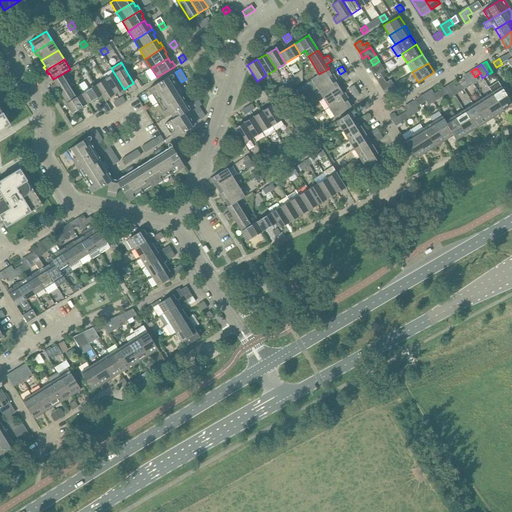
[(312,80),(306,83),(312,92),(317,89),(335,77),(333,74),(331,75),(328,69),(319,74),(311,79),(312,80)]
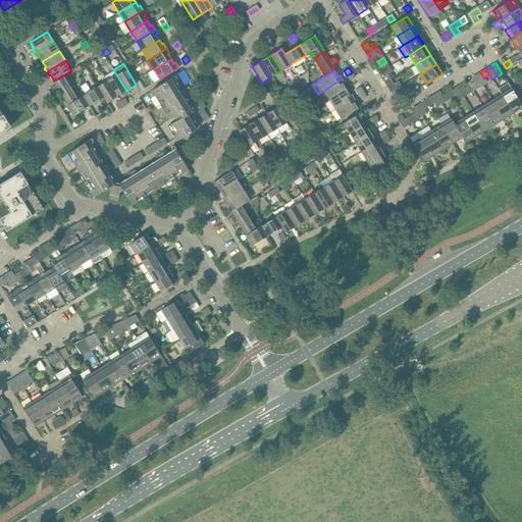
[(304,85),(308,83),(308,71),(299,77),(304,85)]
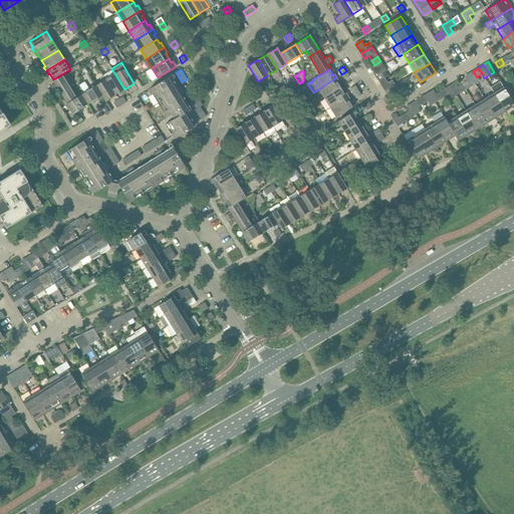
[(115,94),(124,89),(114,73),(105,79),(115,94)]
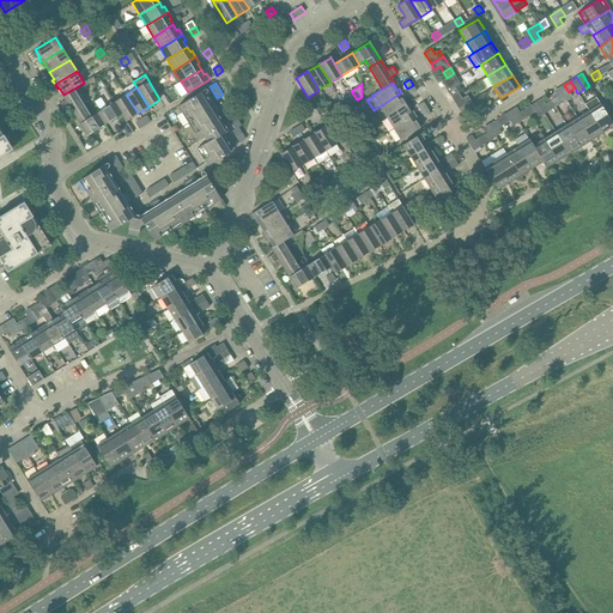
[(448,91),(451,97),(459,93),(455,87),(448,91)]
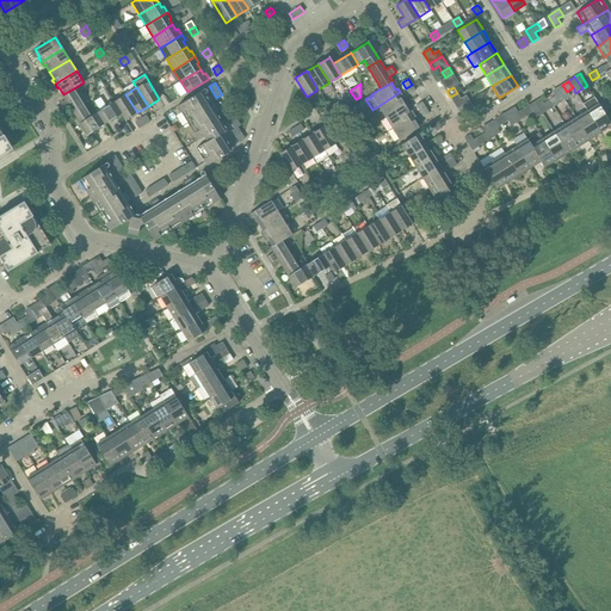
[(65,100),(59,104),(62,111),(69,106),(75,117),(87,109),(74,88),(63,94),(61,94),(65,100)]
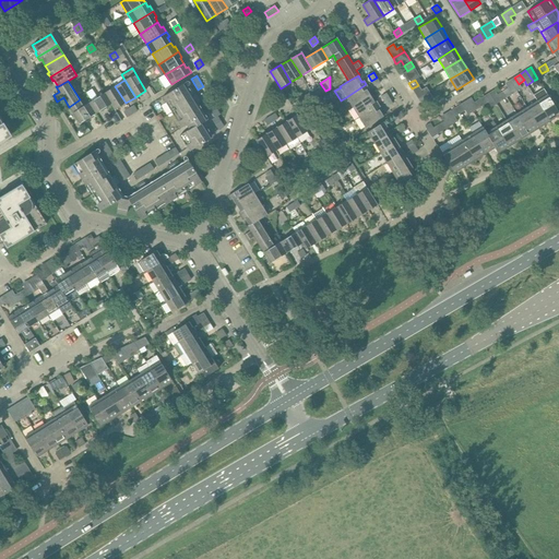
[(182,84),(163,97),(182,128),(187,125),(189,129),(180,135),(190,151),(210,139),(201,123),(205,121),(194,104),(201,99),(195,92),(190,96),(182,84)]
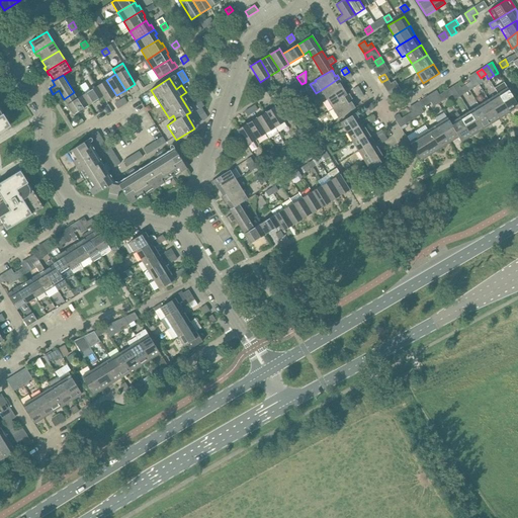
[(339,78),(321,90),(327,99),(343,89),(339,83),(341,82),(339,78)]
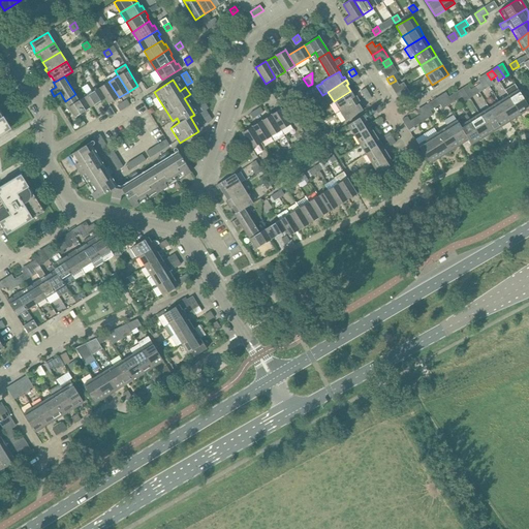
[(396,81),(390,84),(396,94),(402,90),(406,87),(403,83),(399,85),(396,81)]
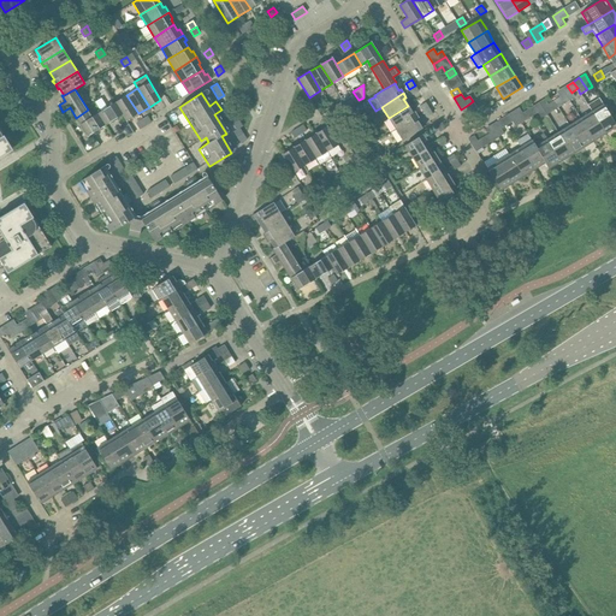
[(123,114),(126,120),(138,113),(126,95),(114,102),(123,114)]
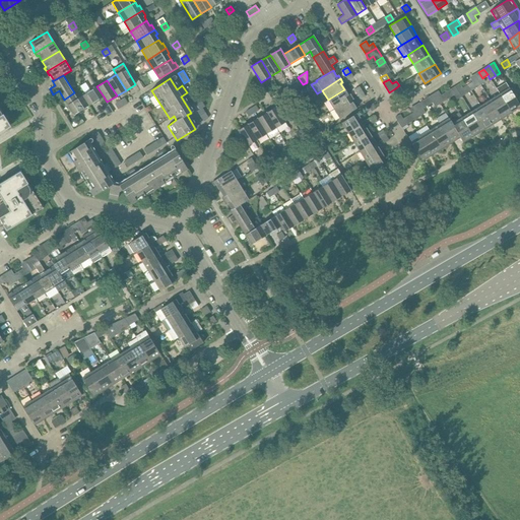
[(467,85),(471,90),(476,87),(472,82),(467,85)]
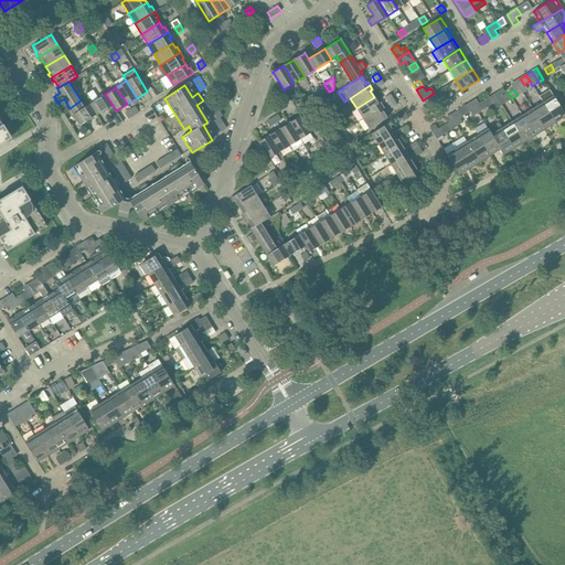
[(319,98),(315,93),(309,96),(312,102),(319,98)]
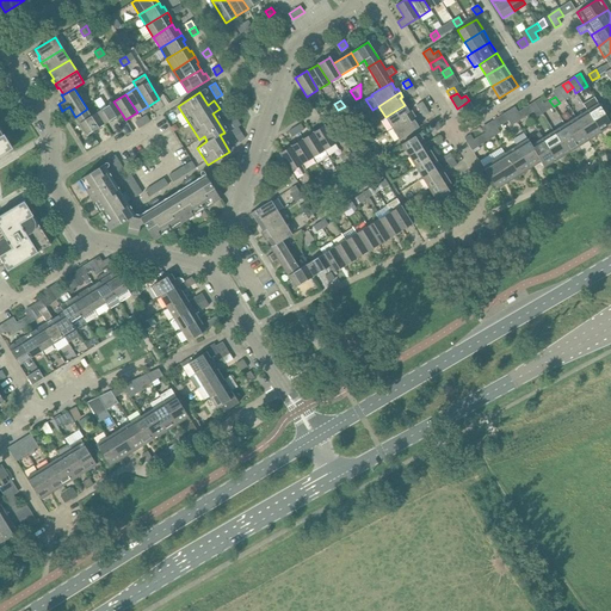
[(464,104),(457,109),(461,115),(467,111),(469,116),(476,112),(473,106),(469,100),(464,104)]
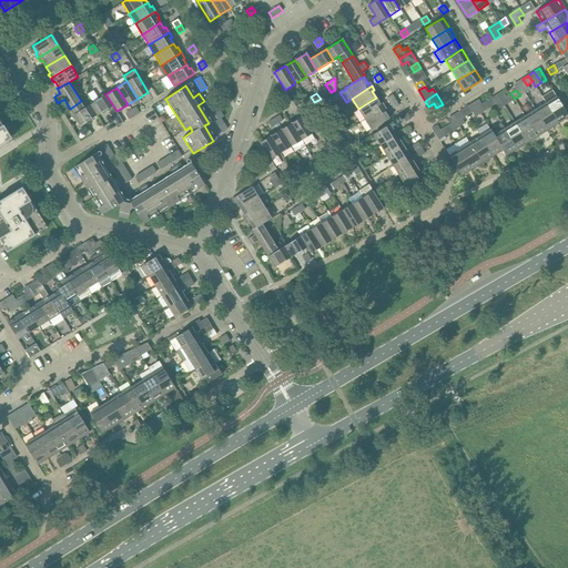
[(510,93),(505,97),(509,103),(515,99),(510,93)]
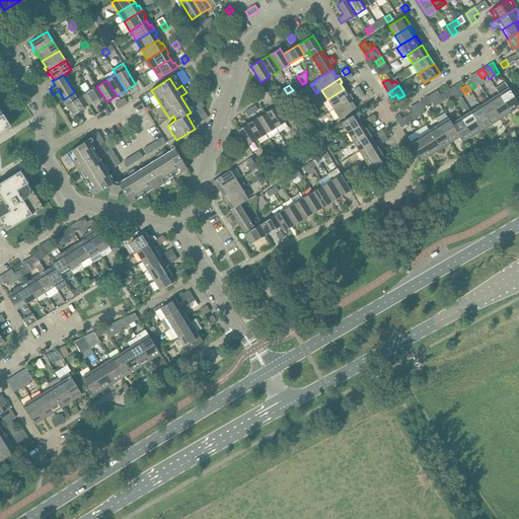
[(96,86),(82,95),(88,105),(103,96),(96,86)]
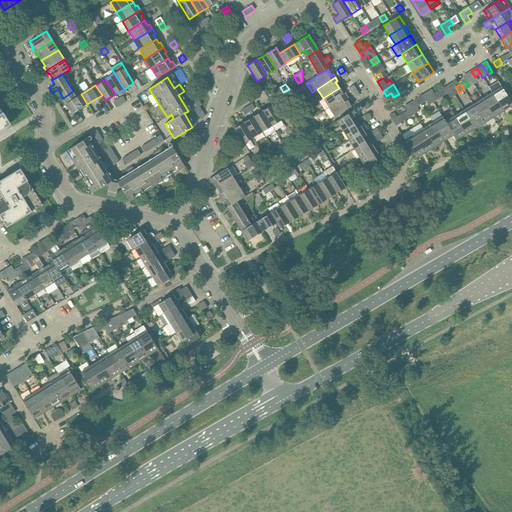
[(503,111),(511,105),(511,103),(501,87),(492,93),(503,111)]
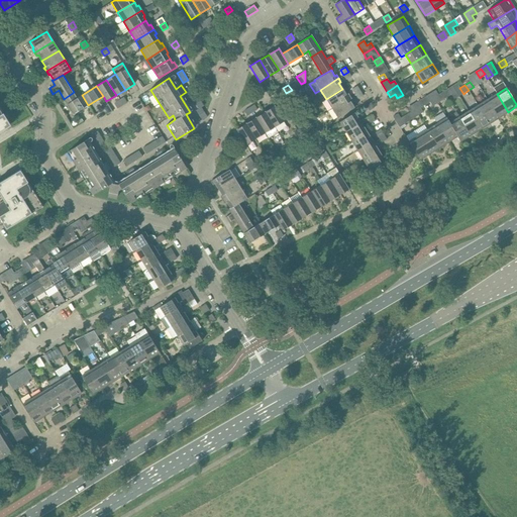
[(303,89),(299,92),(303,99),(308,97),(303,89)]
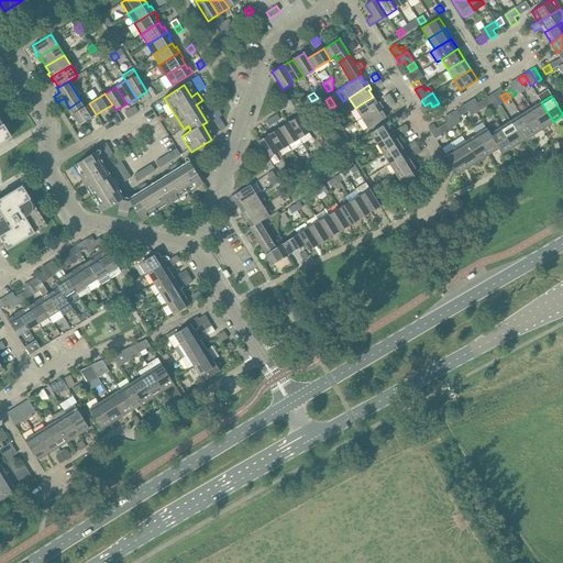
[(373,97),(355,108),(361,118),(381,106),(378,102),(377,103),(373,97)]
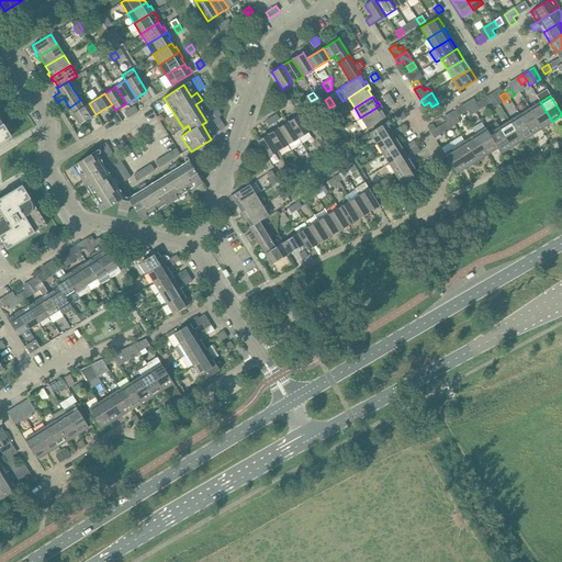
[(482,100),(485,107),(492,102),(487,97),(482,100)]
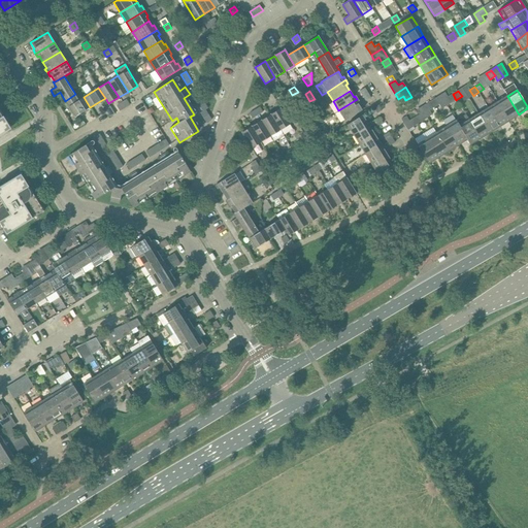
[(288,98),(285,93),(279,96),(283,101),(288,98)]
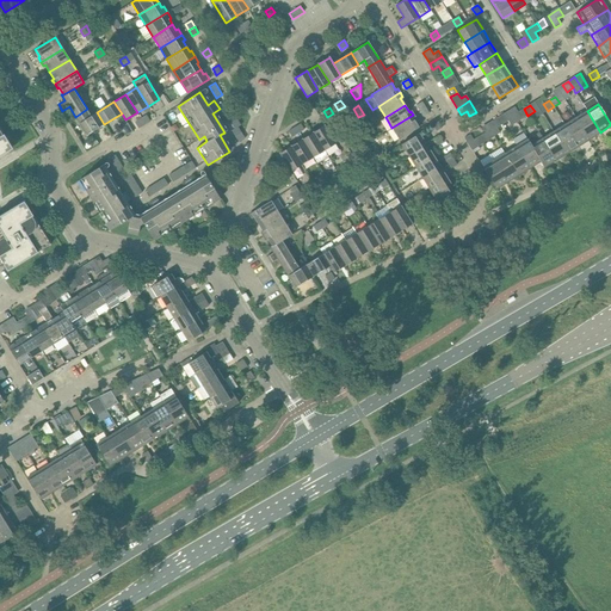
[(430,113),(426,107),(420,111),(424,117),(430,113)]
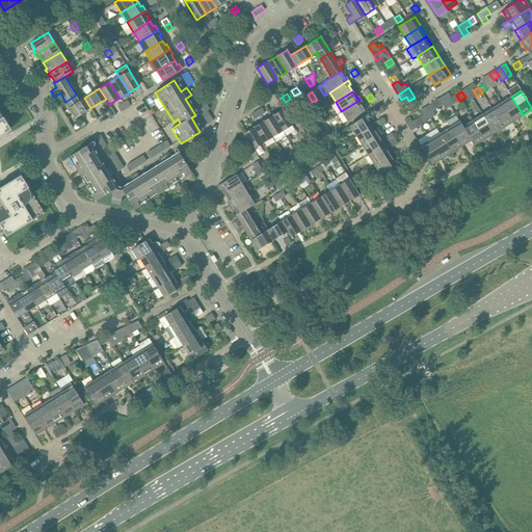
[(75,117),(90,108),(84,98),(79,101),(76,95),(65,102),(75,117)]
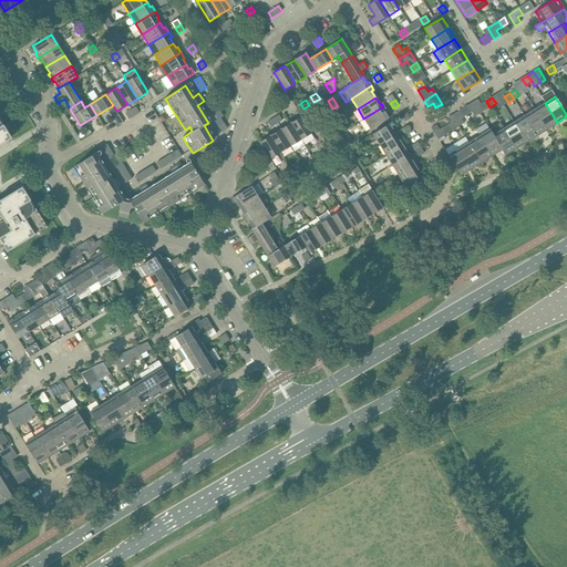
[(486,101),(481,104),(484,111),(490,107),(486,101)]
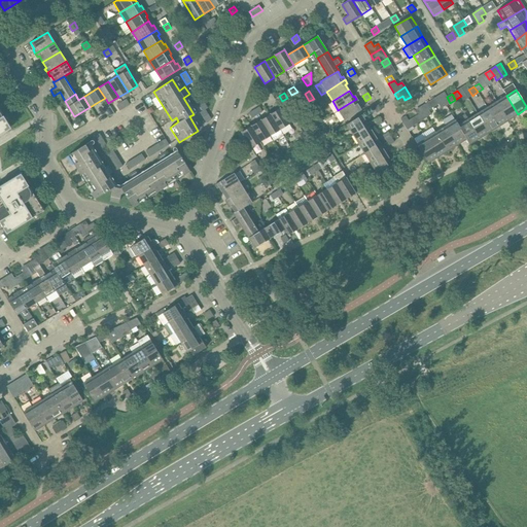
[(496,102),(508,120),(518,114),(506,96),(496,102)]
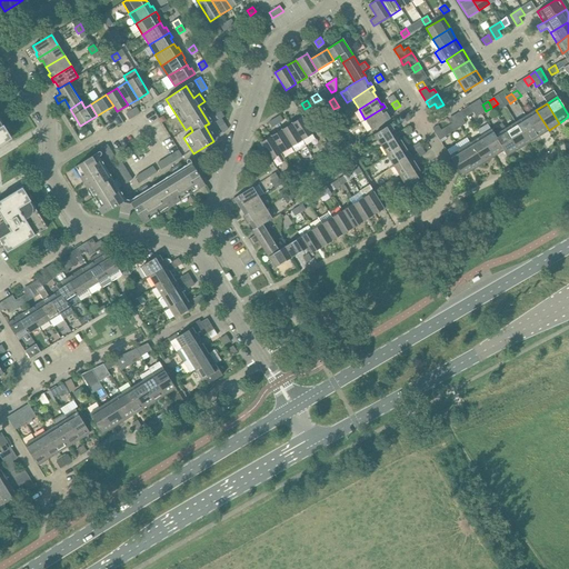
[(228,129),(227,127),(221,118),(225,117),(218,106),(212,109),(218,120),(216,121),(222,132),(228,129)]
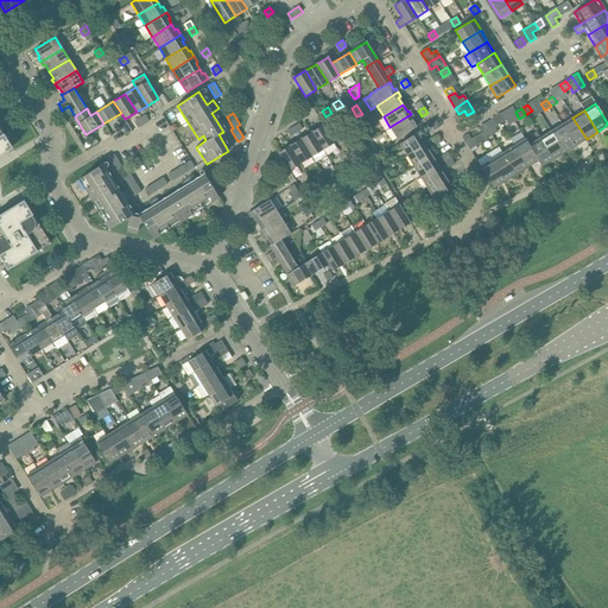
[(495,116),(500,124),(506,119),(501,113),(495,116)]
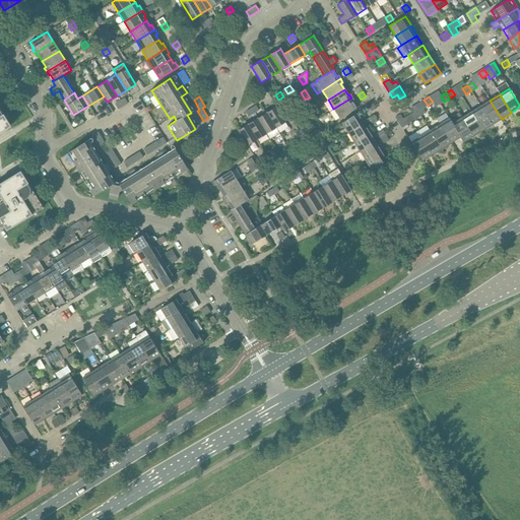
[(351,98),(333,109),(339,119),(356,109),(352,102),(354,101),(351,98)]
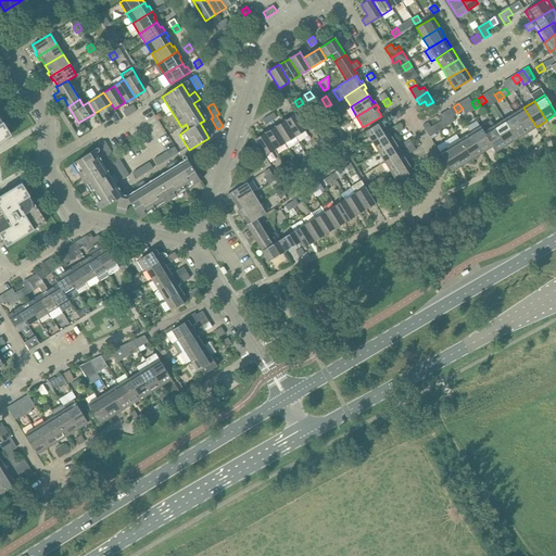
[(453,106),(447,110),(452,116),(457,113),(453,106)]
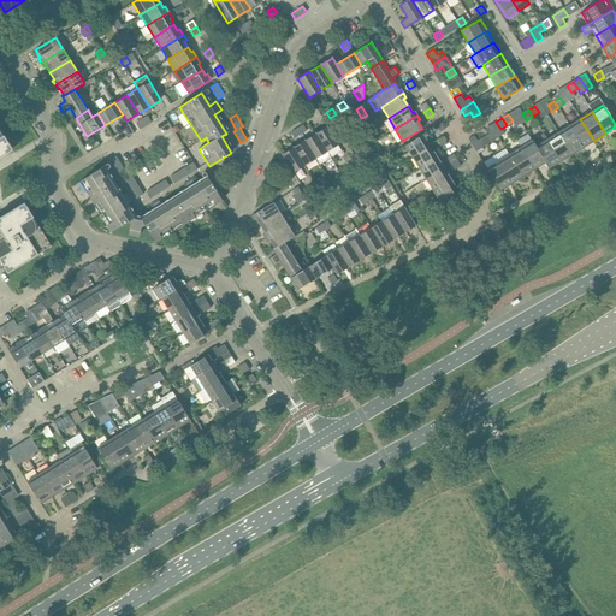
[(569,125),(582,148),(594,141),(580,119),(569,125)]
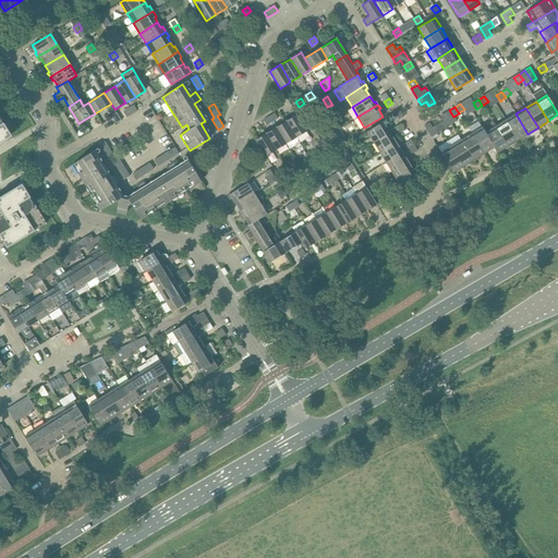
[(132,114),(129,109),(123,112),(126,118),(132,114)]
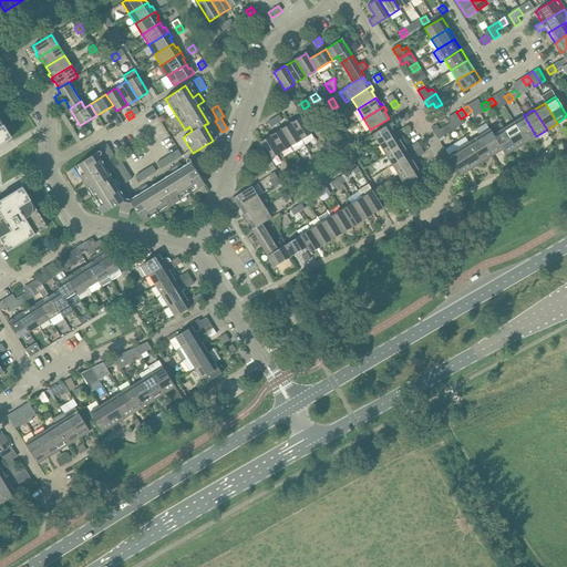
[(514,122),(526,143),(536,136),(524,115),(514,122)]
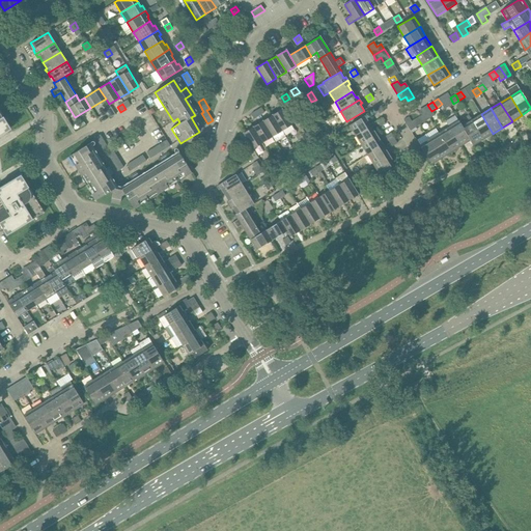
[(288,119),(282,109),(272,115),(282,131),(298,121),(295,116),(288,119)]
